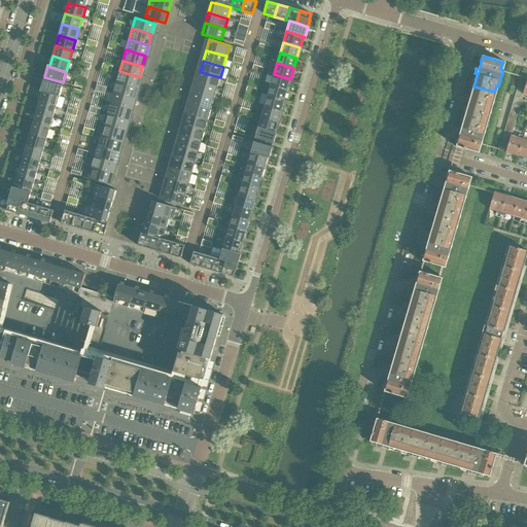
[(119,71),(116,82),(136,88),(139,77),(119,71)]
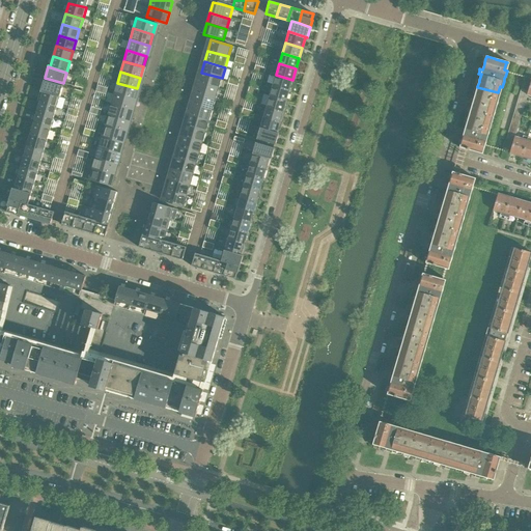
[(201,73),(198,83),(219,89),(222,78),(201,73)]
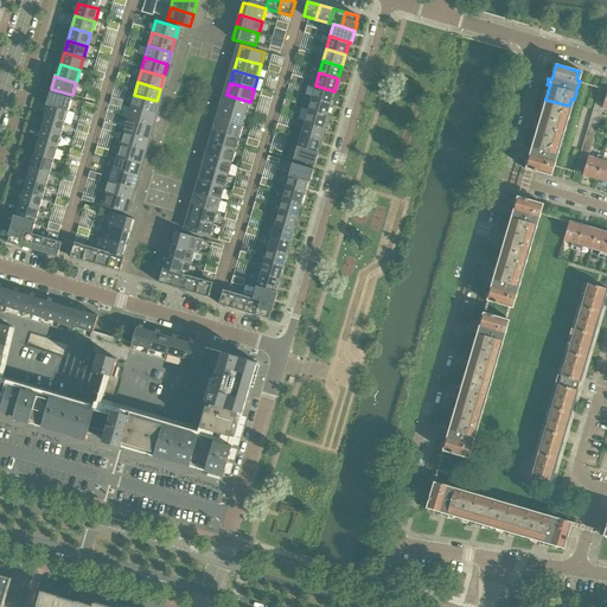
[(315,85),(312,97),(331,103),(334,91),(315,85)]
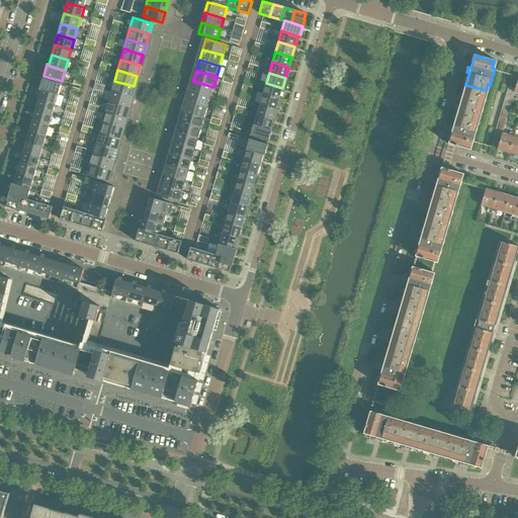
[(517,78),(515,89),(508,87),(502,108),(509,110),(514,92),(517,93),(517,78)]
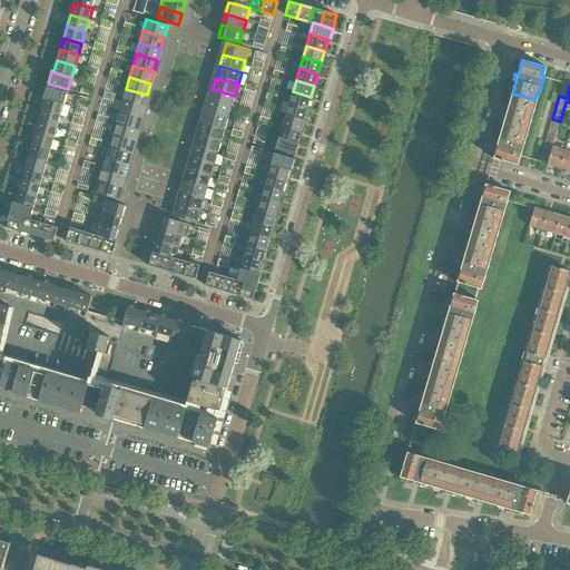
[(43,98),(64,104),(67,92),(47,87),(43,98)]
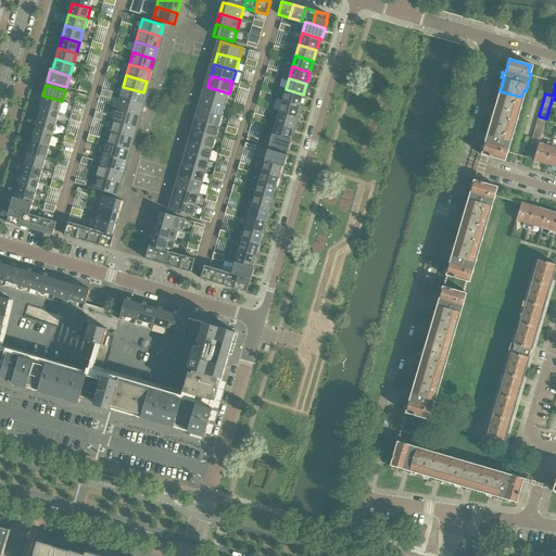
[(123,87),(118,98),(140,104),(143,92),(123,87)]
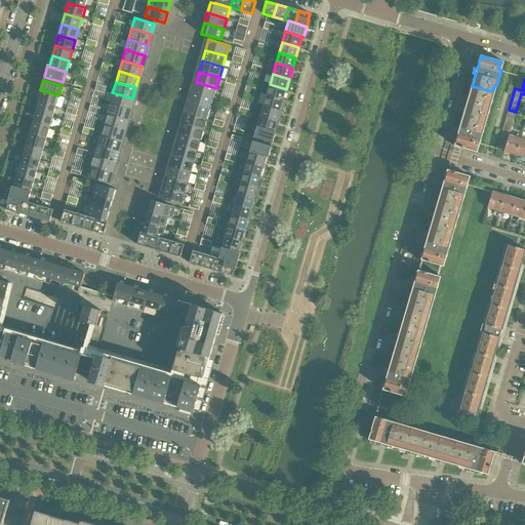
[(196,82),(193,92),(213,98),(216,88),(196,82)]
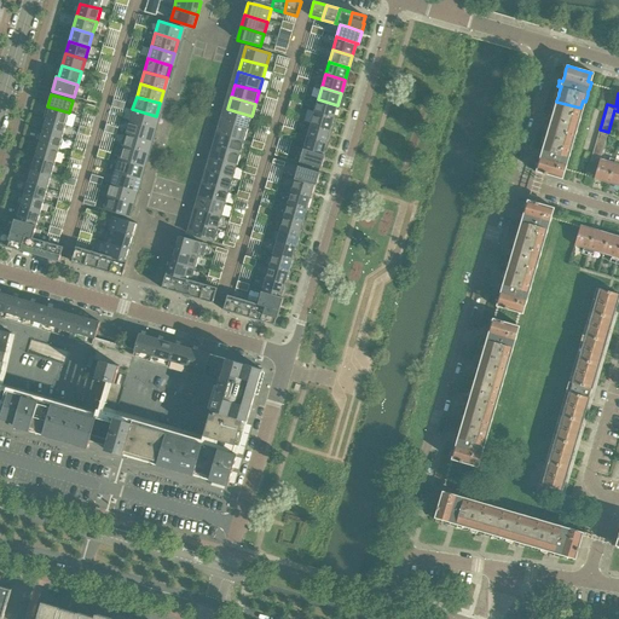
[(318,99),(314,111),(334,117),(337,105),(318,99)]
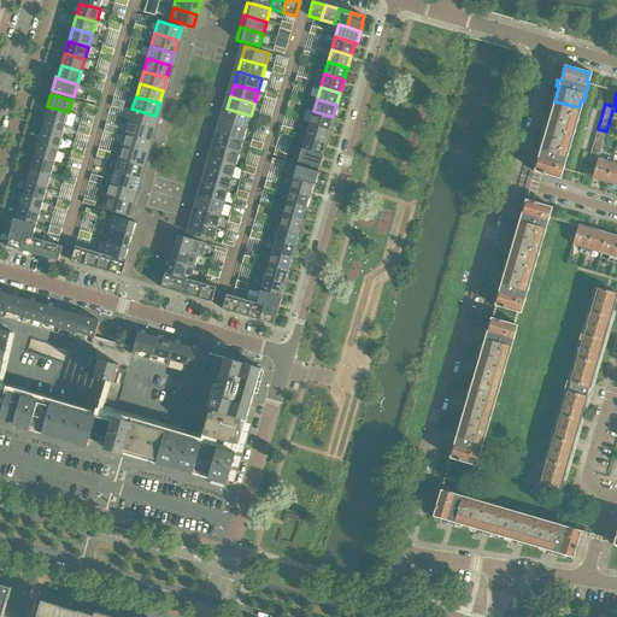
[(545,134),(545,135),(569,142),(570,135),(574,135),(575,129),(576,125),(576,124),(577,124),(579,117),(576,116),(579,107),(554,101),(554,103),(553,107),(552,109),(552,110),(551,116),(547,115),(546,117),(546,119),(548,121),(548,123),(547,128),(546,130),(545,133),(545,134)]
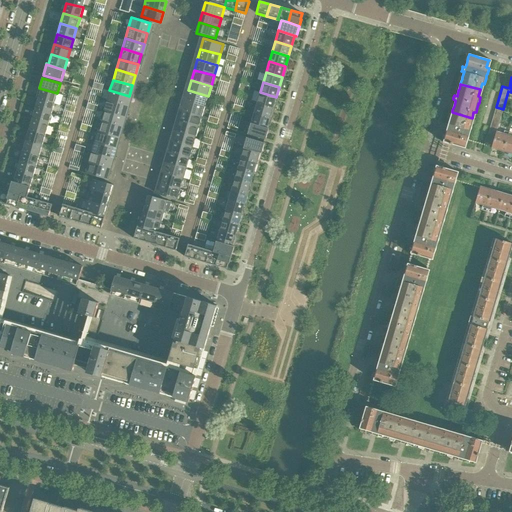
[(38,99),(54,104),(57,93),(39,88),(39,89),(41,89),(38,99)]
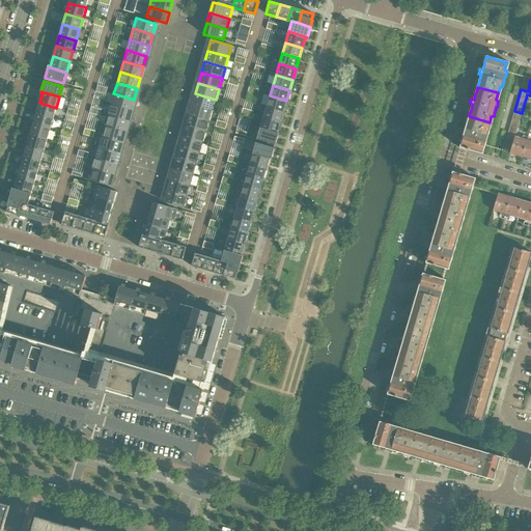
[(113,93),(110,104),(131,110),(134,100),(113,93)]
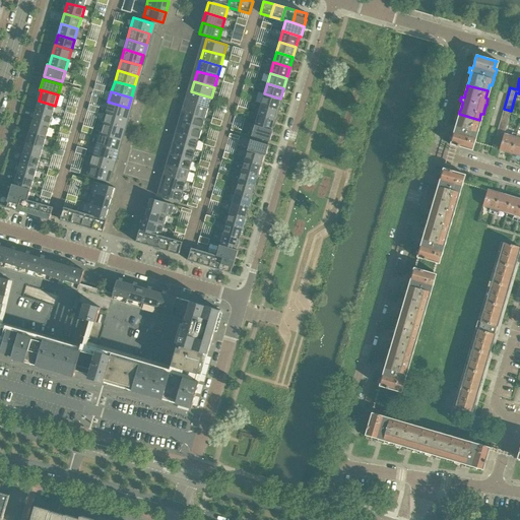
[(191,91),(188,103),(208,109),(211,98),(191,91)]
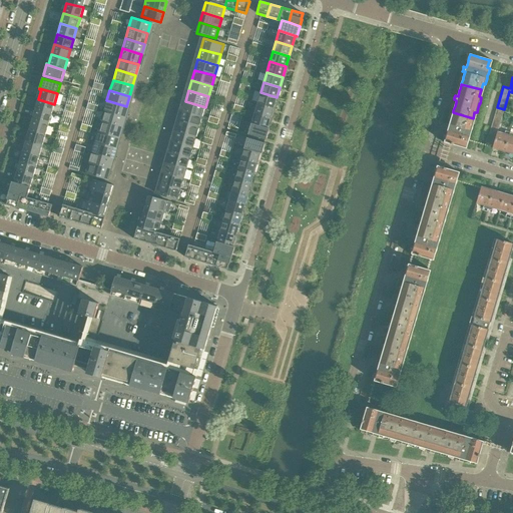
[(261,92),(258,103),(274,108),(277,97),(261,92)]
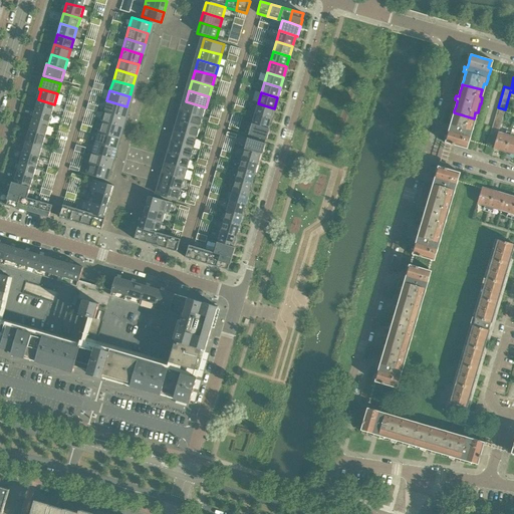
[(35,109),(51,114),(54,104),(38,99),(35,109)]
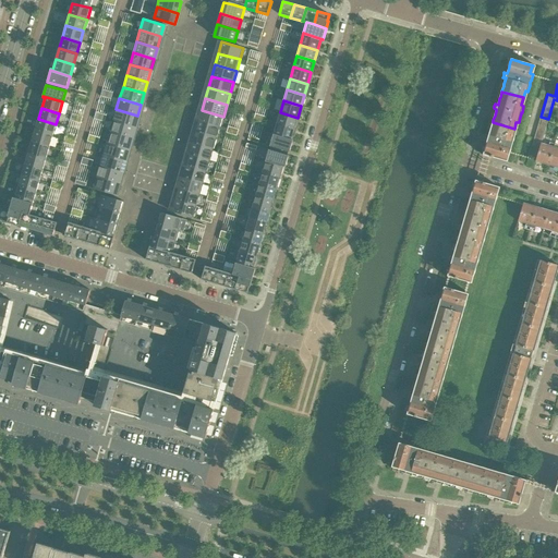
[(116,109),(112,121),(134,128),(137,116),(116,109)]
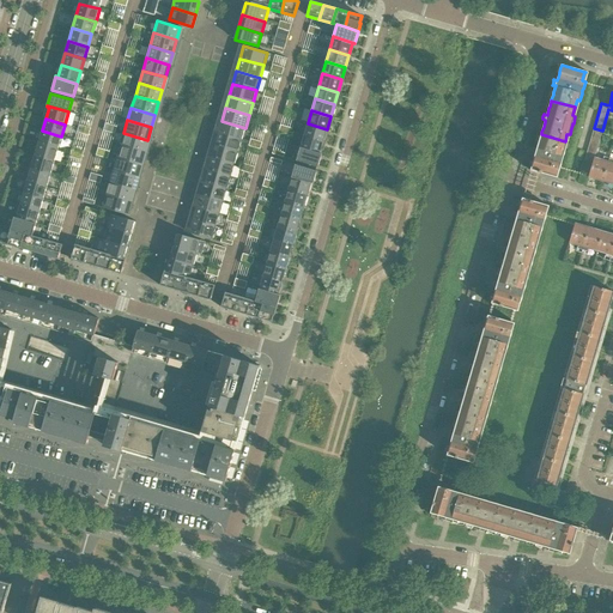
[(222,121),(218,133),(241,140),(246,128),(222,121)]
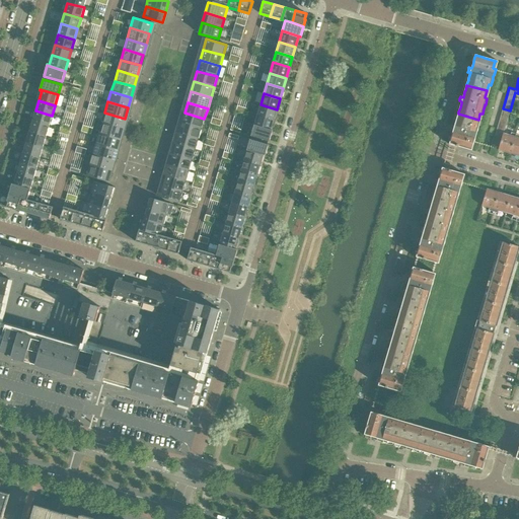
[(261,104),(257,115),(274,120),(277,109),(261,104)]
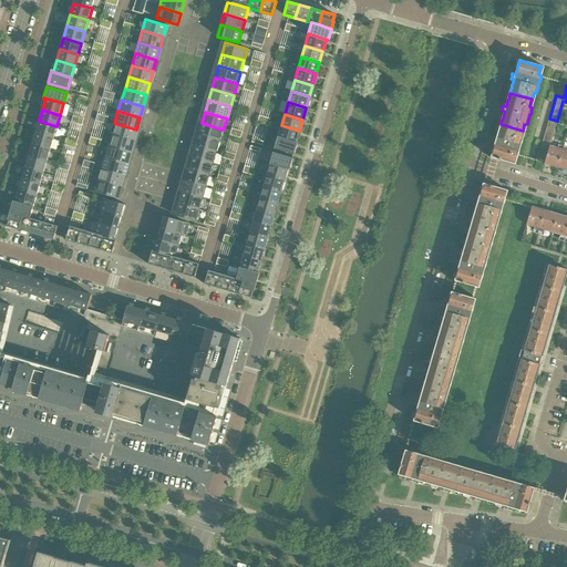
[(35,132),(53,137),(57,126),(39,121),(35,132)]
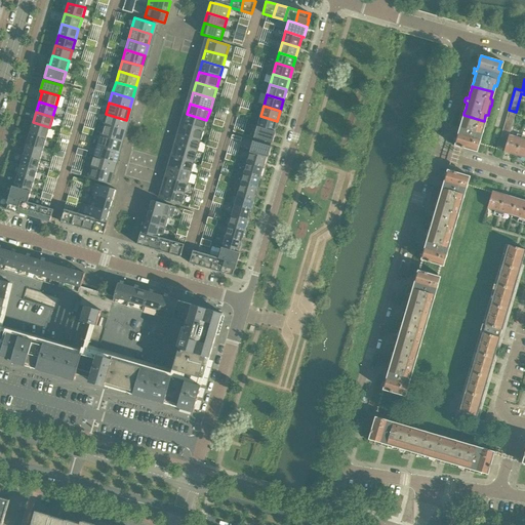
[(106,114),(103,124),(123,130),(126,120),(106,114)]
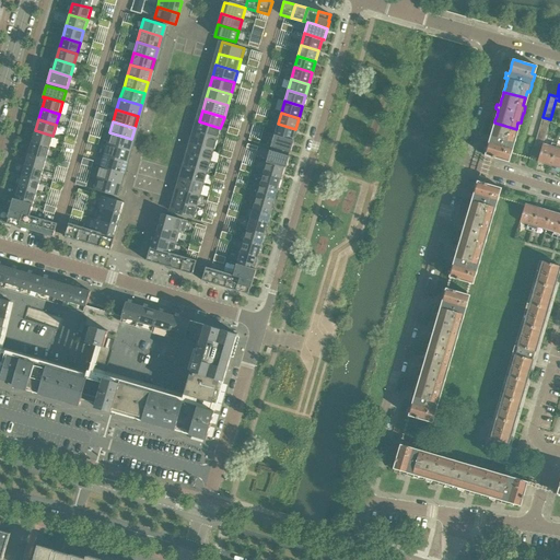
[(199,121),(196,133),(217,139),(220,128),(199,121)]
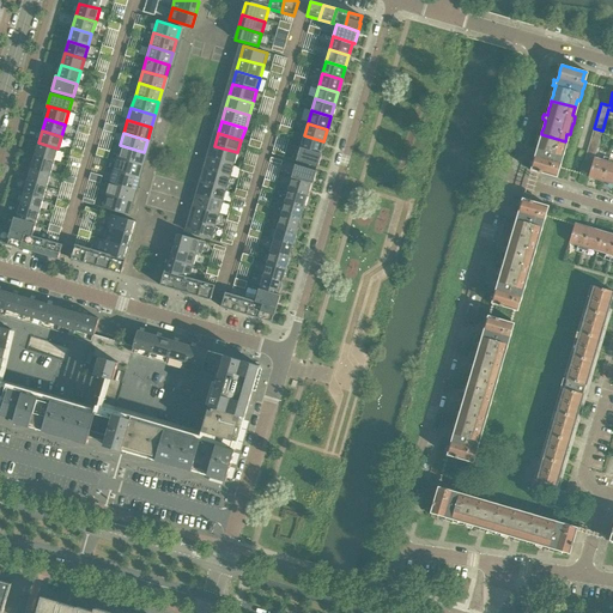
[(598,180),(602,181),(610,158),(604,157),(602,159),(594,157),(601,135),(593,133),(586,158),(593,161),(588,177),(598,180)]
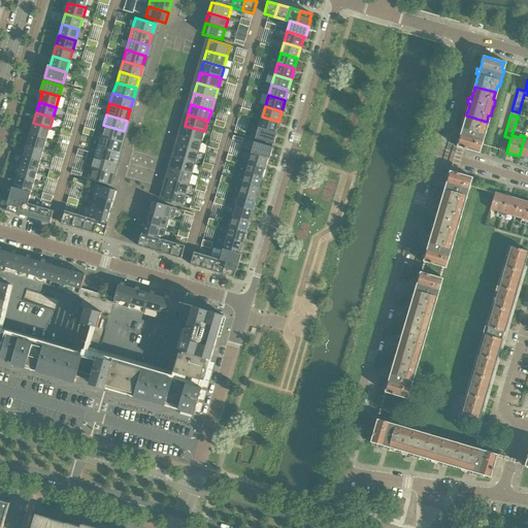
[(487,122),(466,116),(465,117),(464,121),(464,122),(464,123),(462,129),(459,128),(459,130),(458,132),(461,133),(460,135),(459,138),(459,139),(459,140),(458,143),(458,144),(457,146),(464,149),(466,150),(477,153),(480,145),(482,145),(484,140),(484,137),(485,135),(487,130),(484,129),(487,122)]
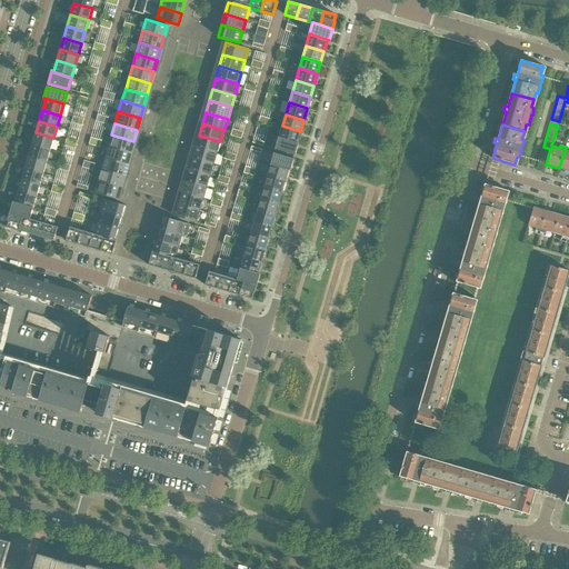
[(282,126),(279,138),(297,142),(300,131),(282,126)]
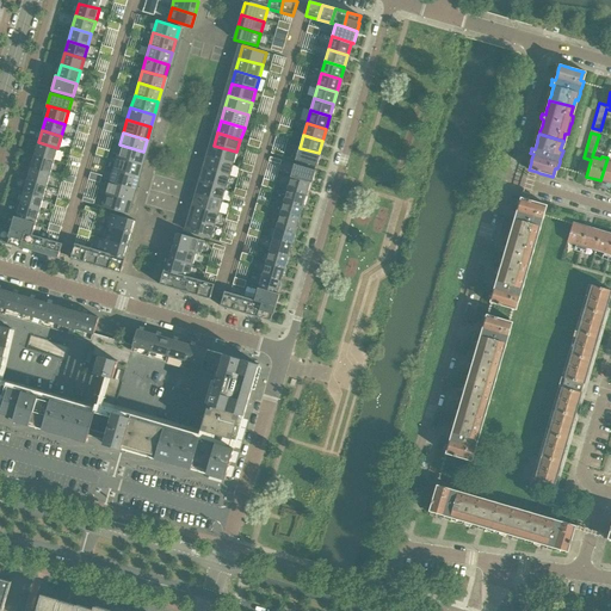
[(35,155),(54,161),(57,148),(38,142),(35,155)]
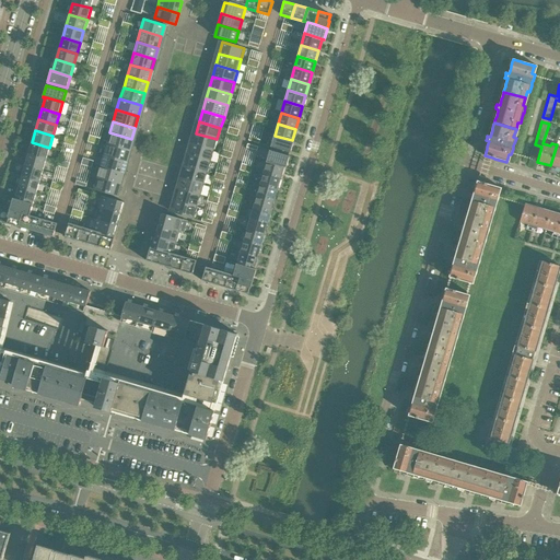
[(109,132),(106,144),(128,150),(131,139),(109,132)]
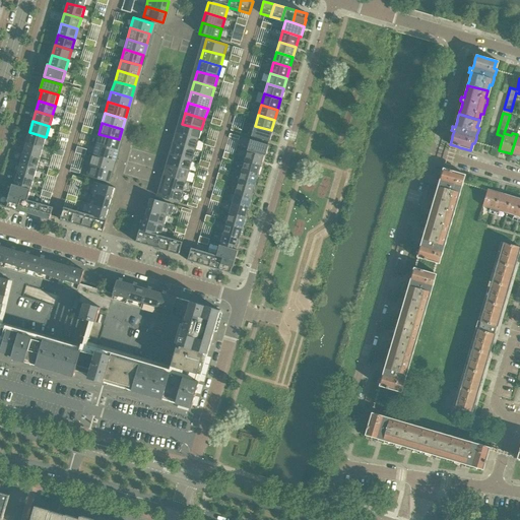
[(182,124),(179,134),(198,140),(201,129),(182,124)]
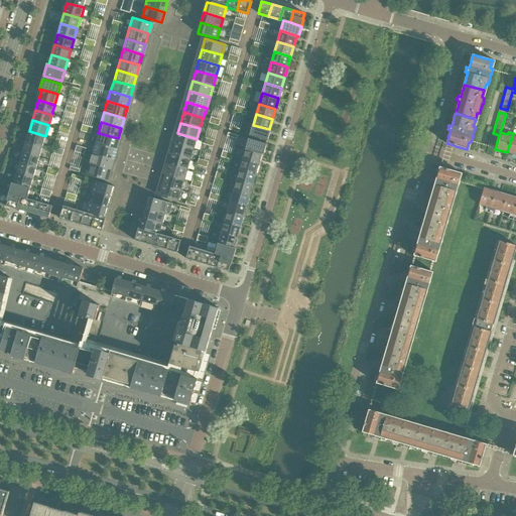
[(269,129),(253,125),(249,135),(268,141),(269,135),(271,130),(269,129)]
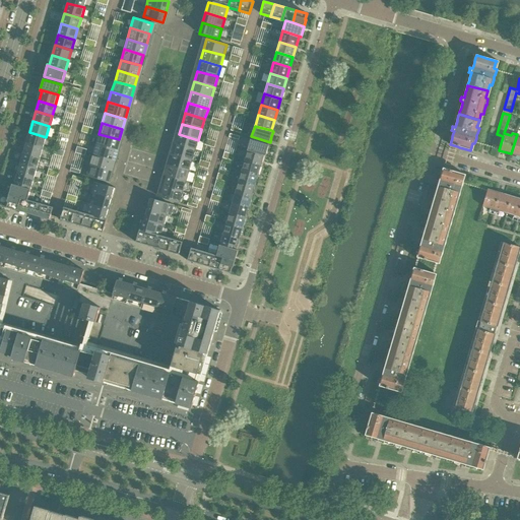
[(26,142),(43,147),(46,137),(29,132),(26,142)]
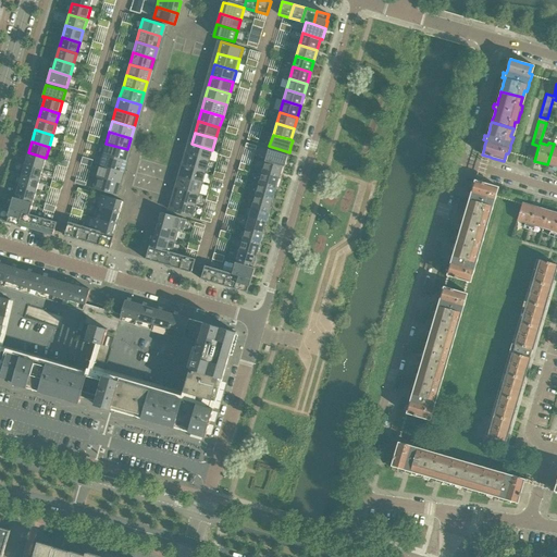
[(106,144),(102,155),(124,161),(127,149),(106,144)]
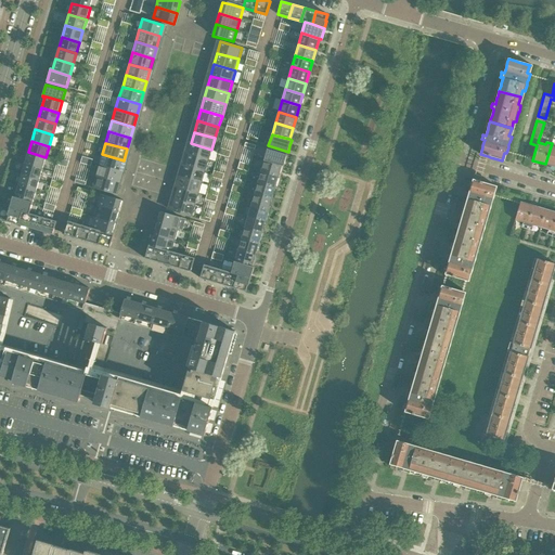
[(191,143),(188,155),(208,160),(211,150),(191,143)]
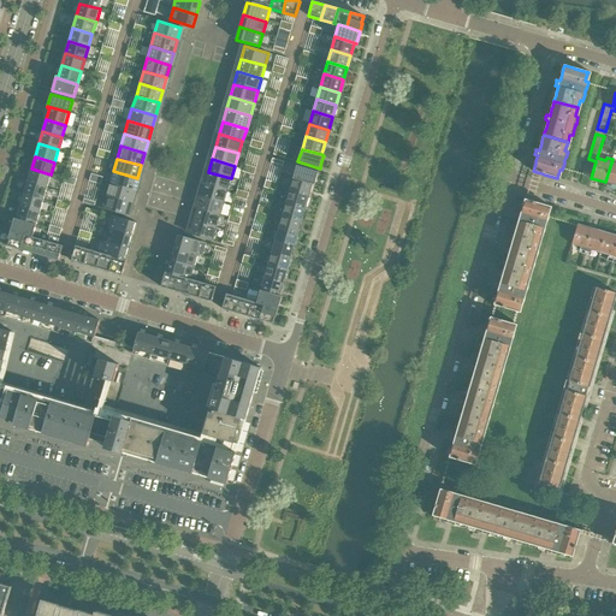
[(610,184),(615,185),(615,159),(612,159),(605,182),(610,183),(610,184)]
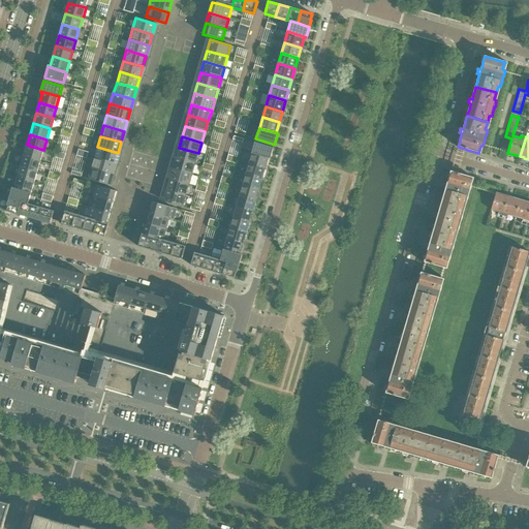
[(254,142),(251,153),(269,158),(270,159),(274,148),(254,142)]
